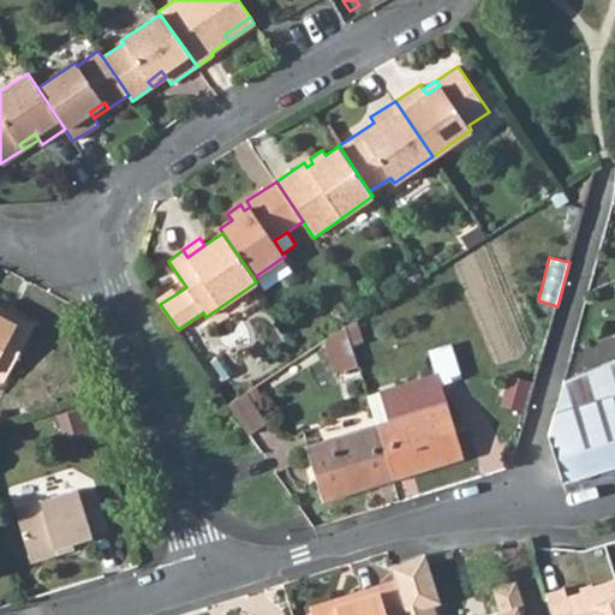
[(172,288),(156,298),(160,304),(175,294),(172,288)]
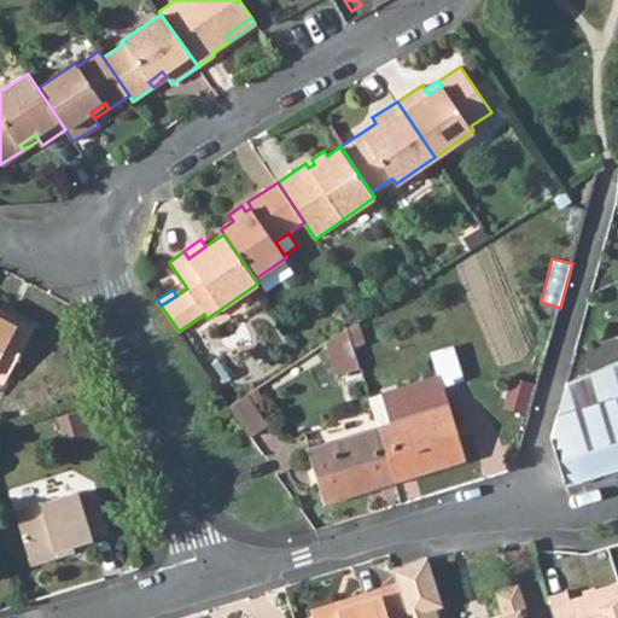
[(337,309),(347,322),(357,314),(348,301),(337,309)]
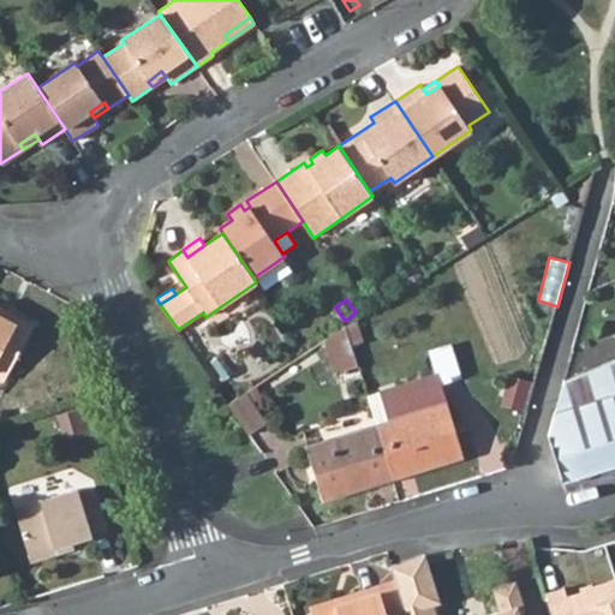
[(31,330),(4,317),(7,310),(0,306),(0,378),(3,380),(4,381),(31,330)]
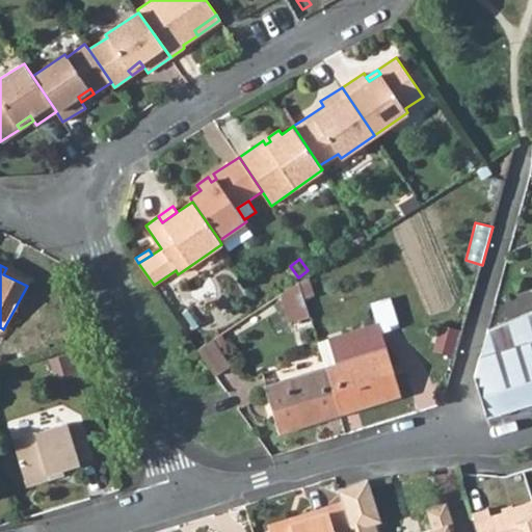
[(3,274),(27,286),(30,280),(6,268),(3,274)]
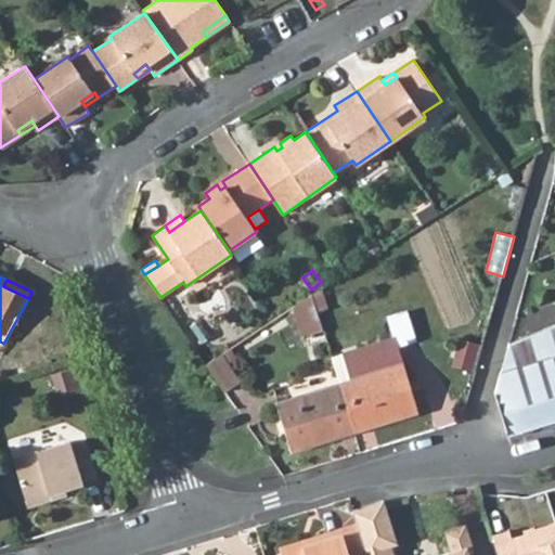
[(293,307),(302,336),(324,330),(313,294),(293,307)]
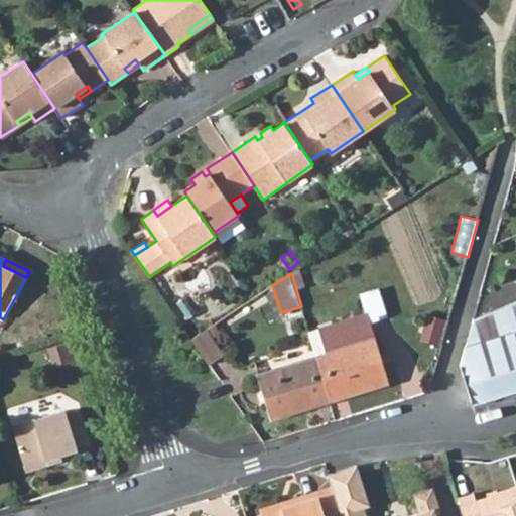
[(381,286),(364,291),(371,316),(388,312),(381,286)]
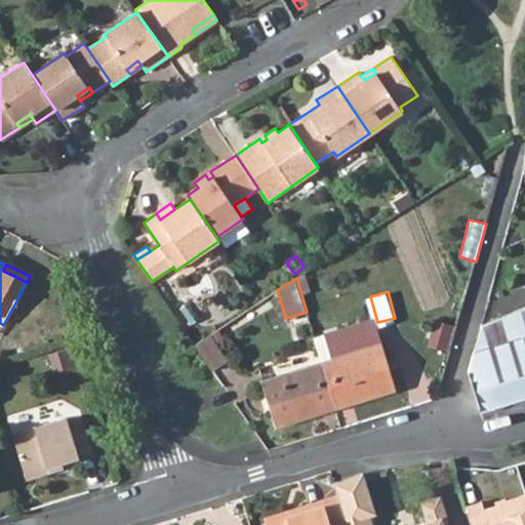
[(179,309),(190,325),(200,318),(190,303),(179,309)]
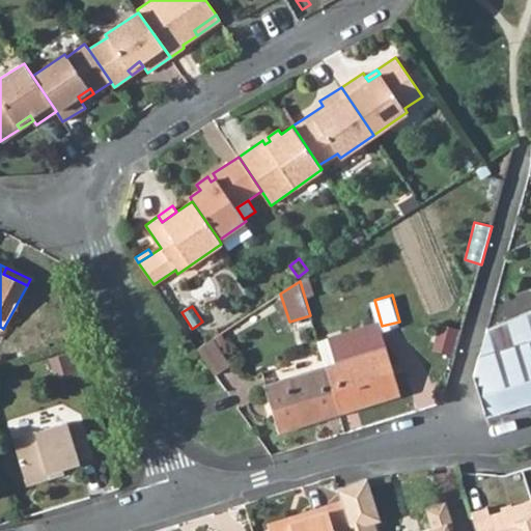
[(474,375),(490,414),(530,401),(530,309),(486,329),(474,375)]
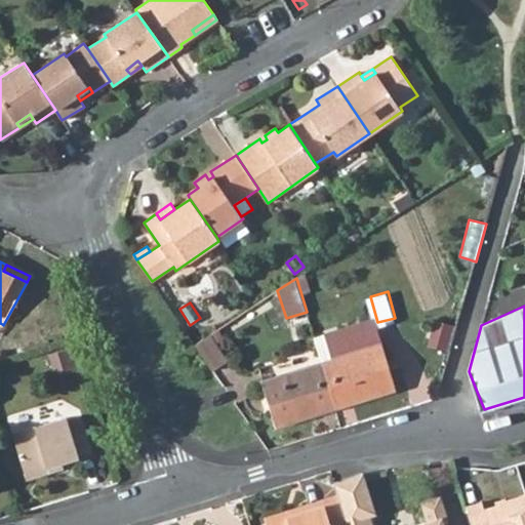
[(321,362),(334,408),(394,391),(371,319),(323,334),(330,359),(321,362)]
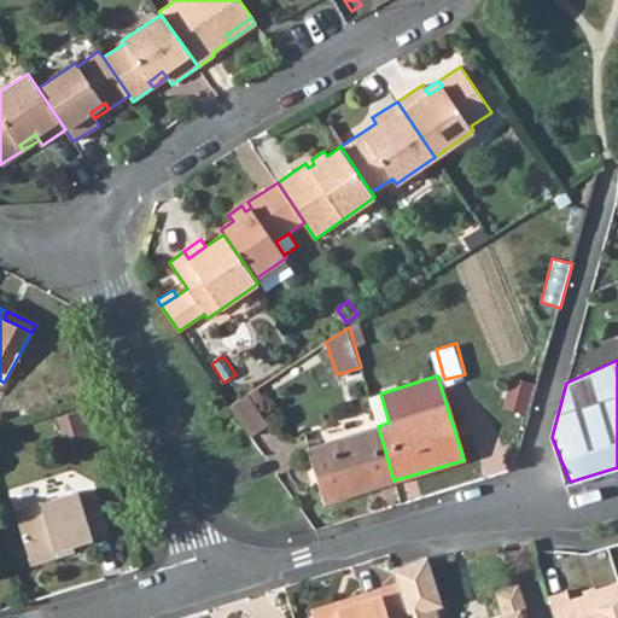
[(229,406),(250,436),(267,425),(246,395),(229,406)]
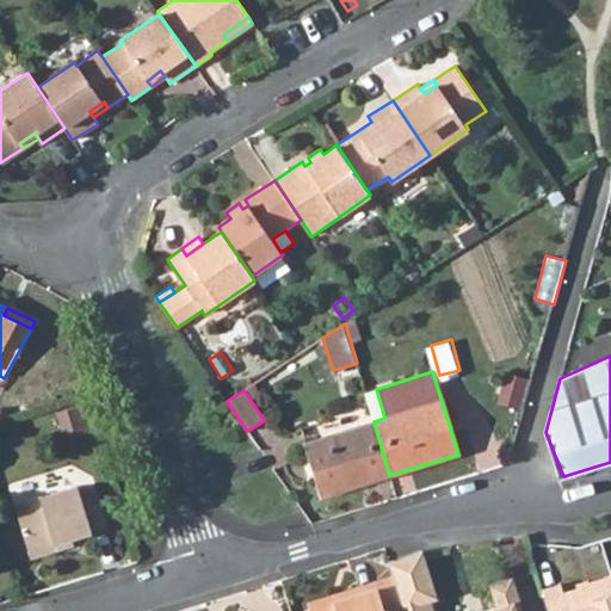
[(304,442),(321,495),(389,475),(374,421),(304,442)]
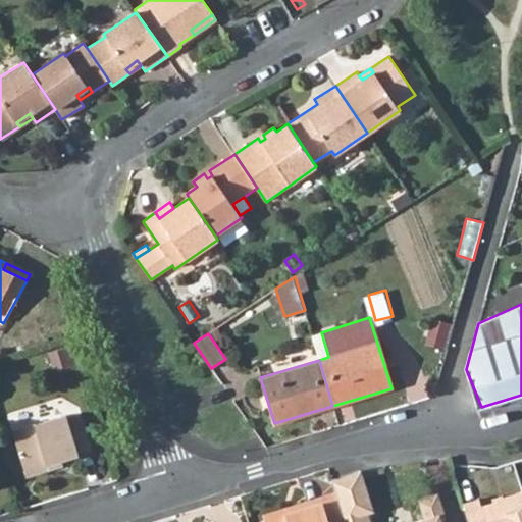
[(12,431),(24,471),(61,460),(77,455),(76,453),(92,448),(81,413),(65,418),(65,415),(12,431)]
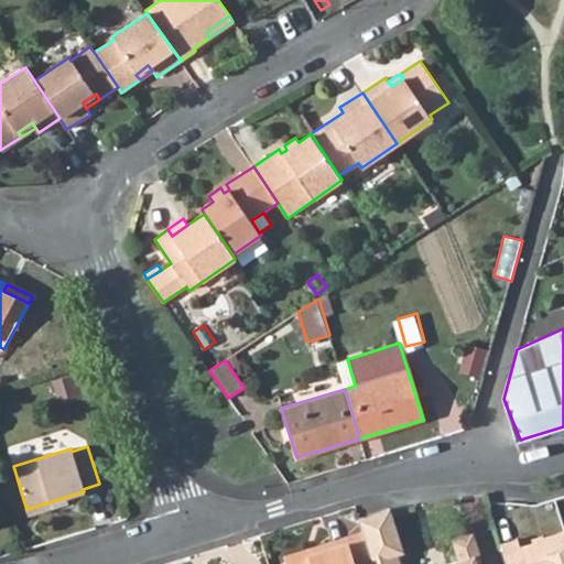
[(26,509),(29,516),(68,503),(66,497),(26,509)]
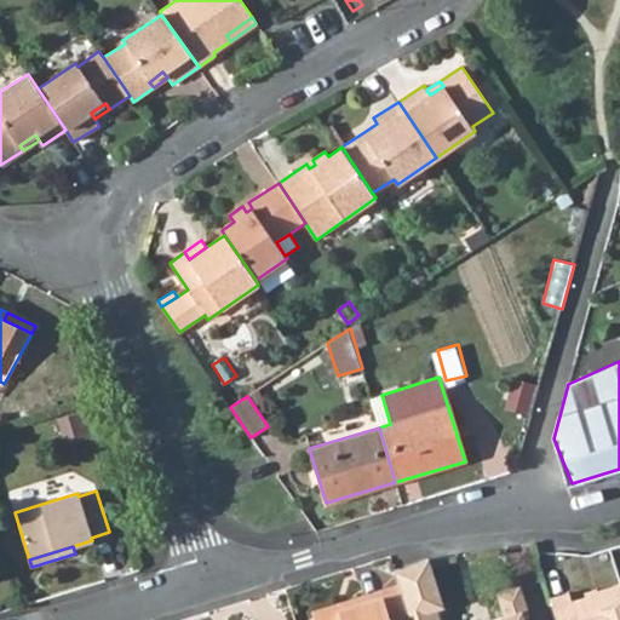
[(429,561),(395,572),(400,586),(411,619),(523,619),(522,614),(528,612),(520,586),(497,593),(504,616),(491,619),(440,619),(437,610),(445,608),(429,561)]
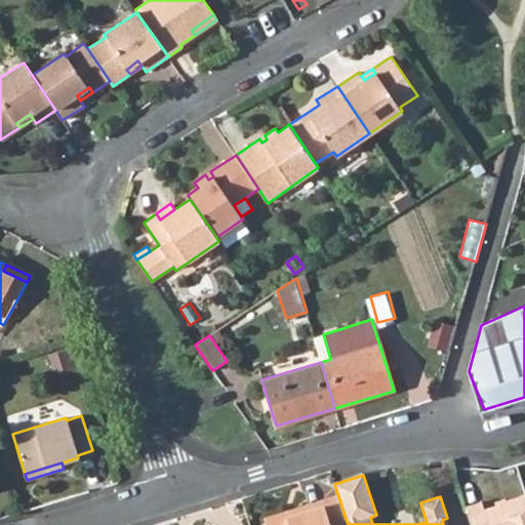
[(483,506),(467,511),(471,524),(524,524),(524,494),(506,500),(506,502),(495,506),(484,509),(483,506)]
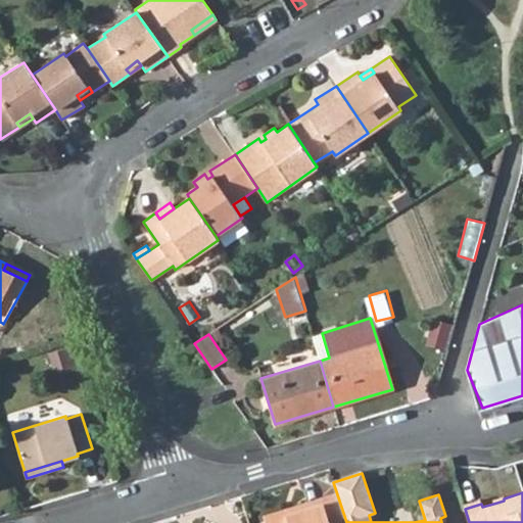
[(346,522),(337,494),(322,498),(305,504),(306,508),(264,520),(265,522),(346,522)]
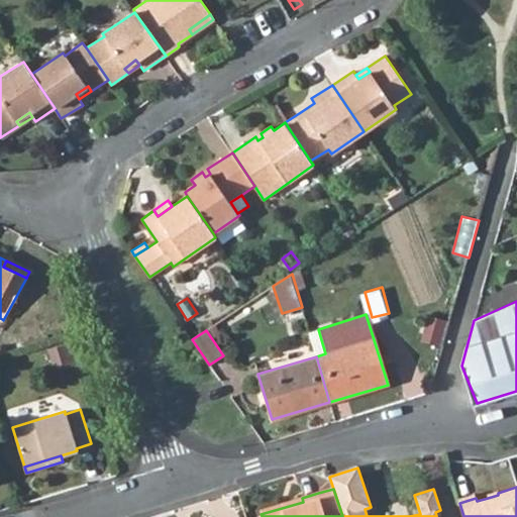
[(475,494),(458,499),(459,503),(476,498),(475,494)]
